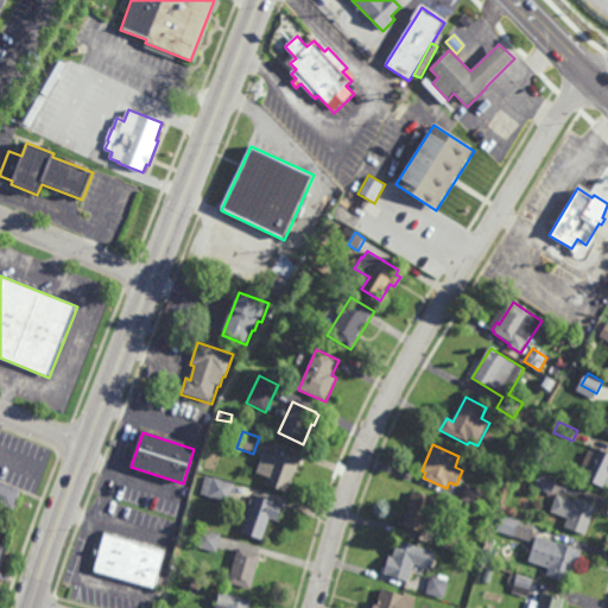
[(607,453),(607,473),(601,487),(582,477),(587,467),(582,463),(589,450),(594,453),(597,447),(607,453)]
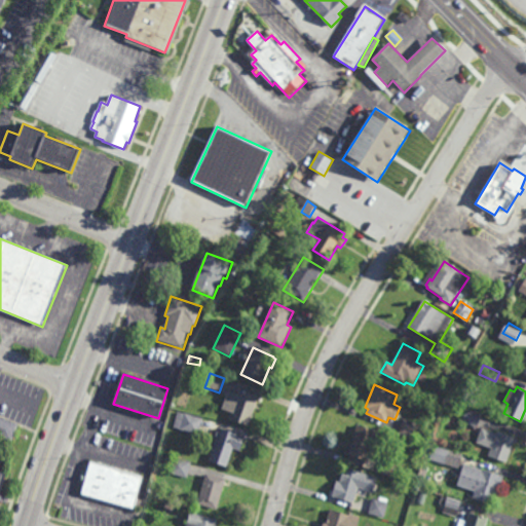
[(248,425),(229,419),(231,412),(221,409),(226,392),(237,397),(239,390),(258,397),(248,425)]
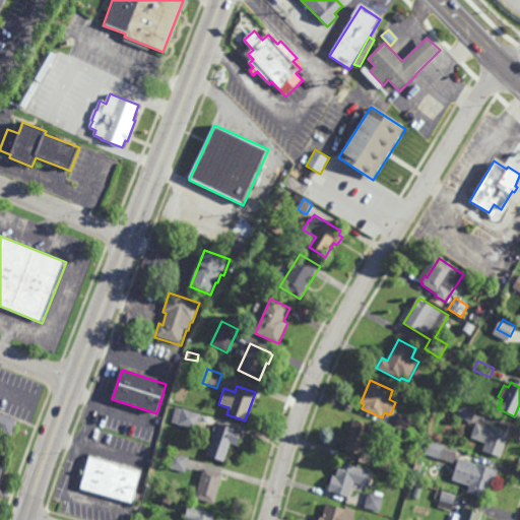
[(471,423),(465,420),(464,424),(461,423),(462,419),(456,417),(461,403),(476,409),(471,423)]
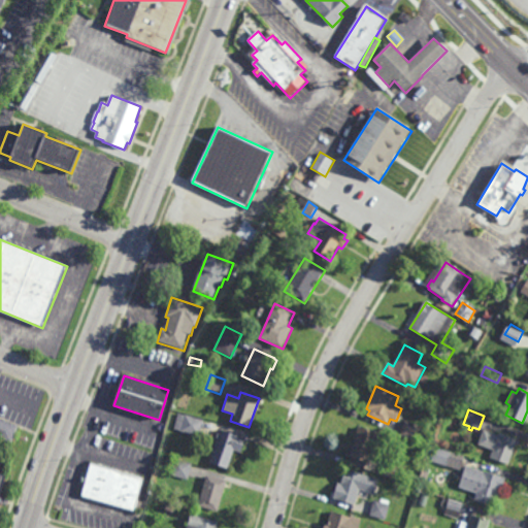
[(199,436),(173,429),(177,413),(203,420),(199,436)]
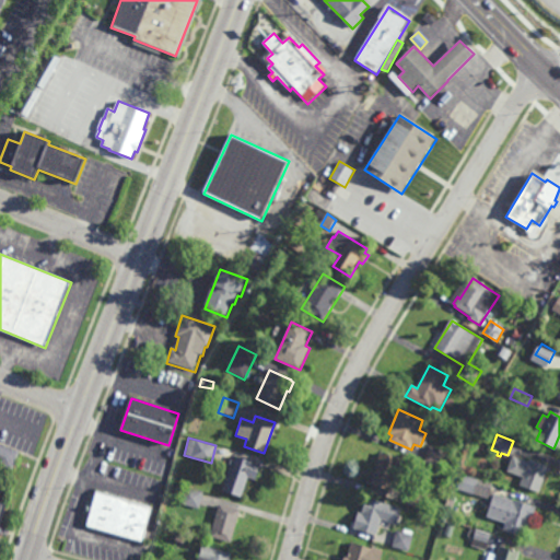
[(11,470),(0,465),(0,442),(20,451),(11,470)]
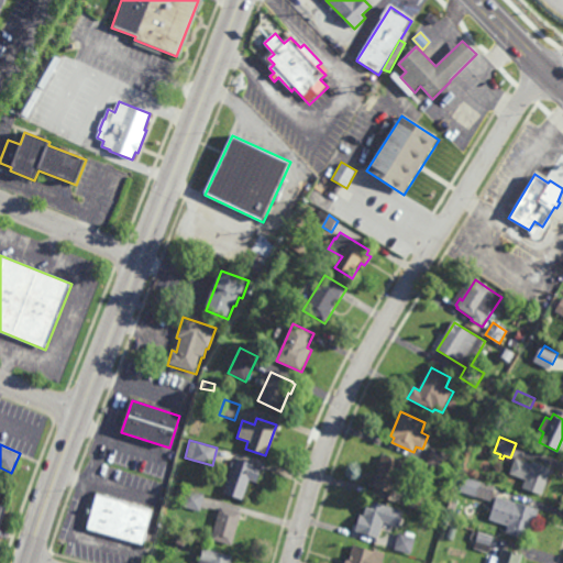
[(443,471),(426,464),(432,448),(450,454),(443,471)]
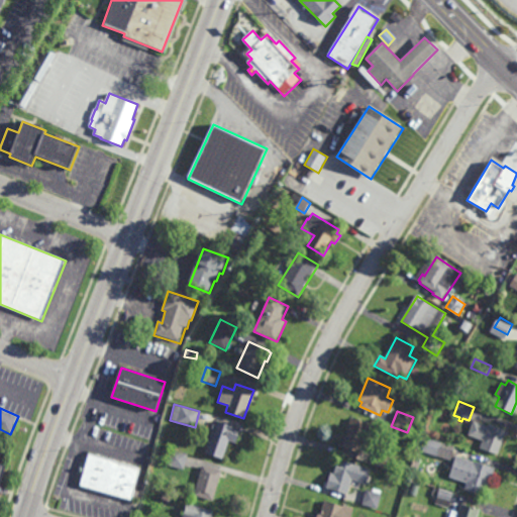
[(373,439),(366,437),(359,455),(341,449),(351,417),(373,423),(370,432),(374,434),(373,439)]
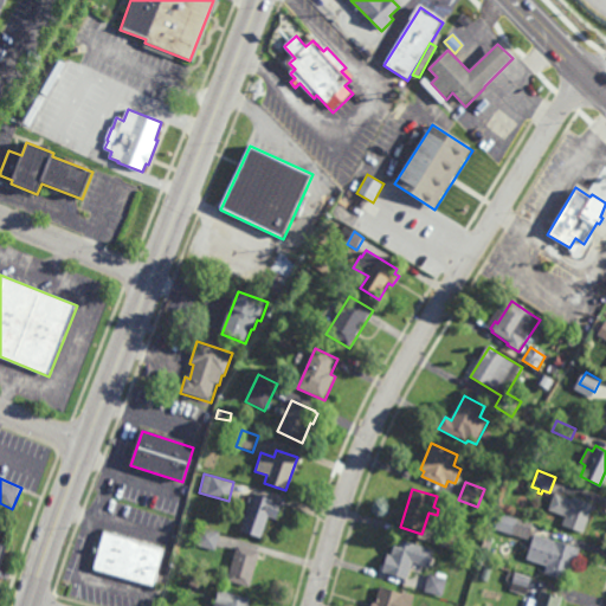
[(489,505),(481,502),(485,491),(494,495),(489,505)]
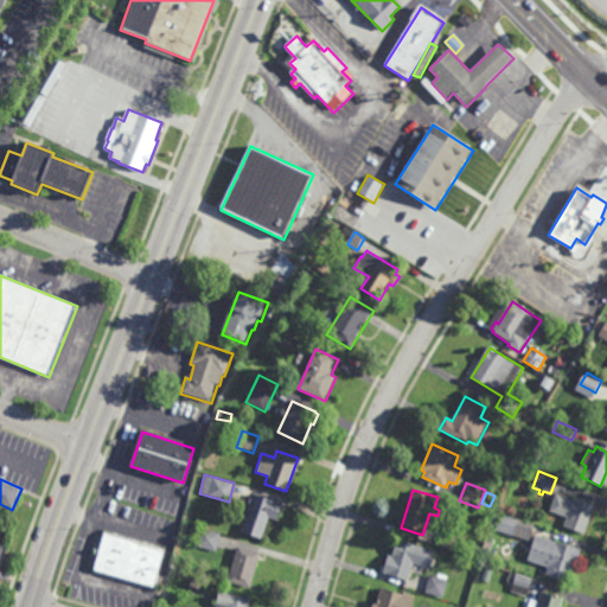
[(281,503),(276,519),(269,517),(262,538),(241,531),(249,503),(248,503),(250,497),(251,498),(253,493),(281,503)]
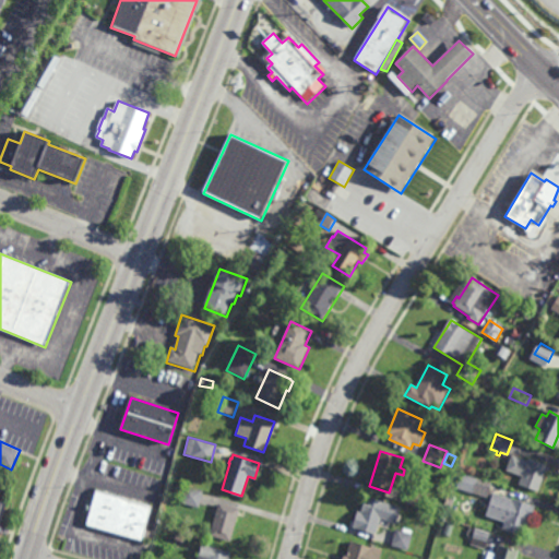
[(527,460),(528,458),(548,464),(537,491),(520,485),(523,476),(507,471),(512,454),(527,460)]
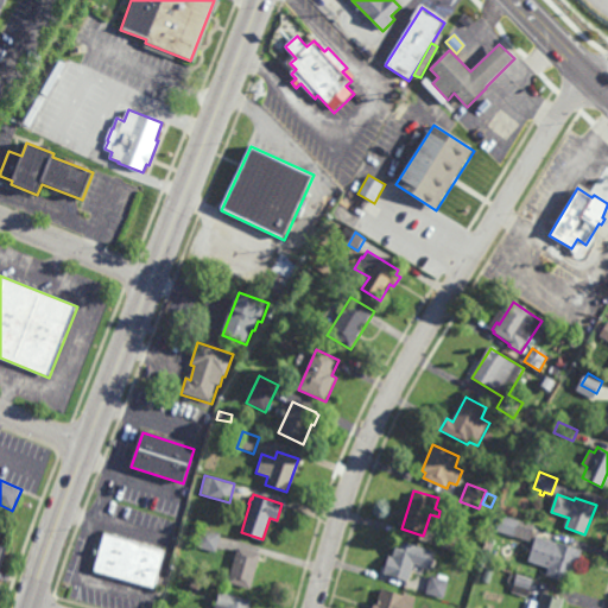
[(517,537),(496,531),(501,514),(521,520),(517,537)]
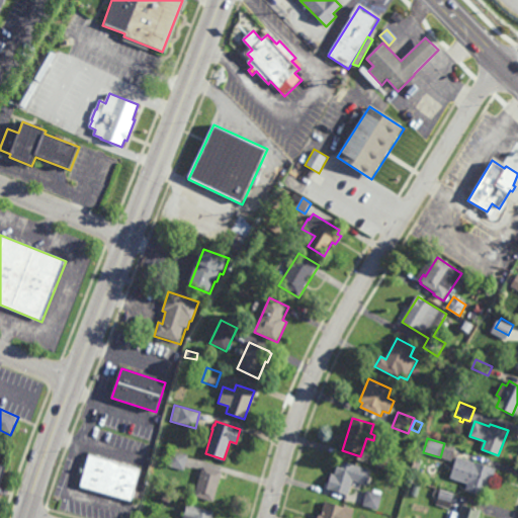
[(184,471),(167,466),(171,450),(188,455),(184,471)]
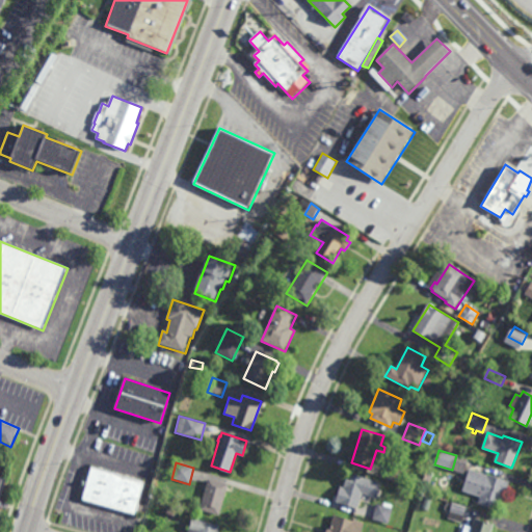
[(142,512),(137,511),(136,514),(81,500),(91,466),(145,480),(138,504),(144,505),(142,512)]
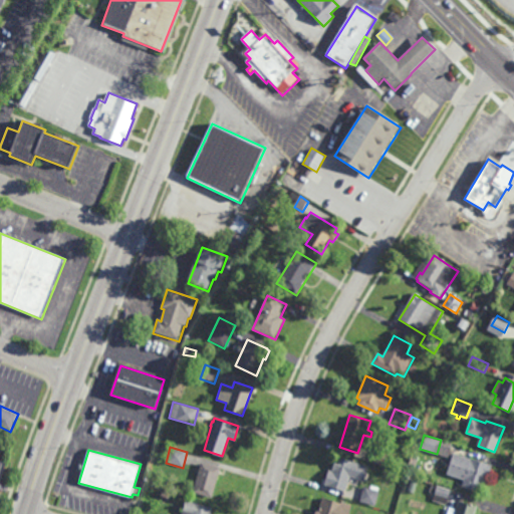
[(471,458),(471,457),(489,463),(489,464),(492,465),(488,477),(487,476),(481,492),(462,486),(464,480),(447,474),(454,452),(471,458)]
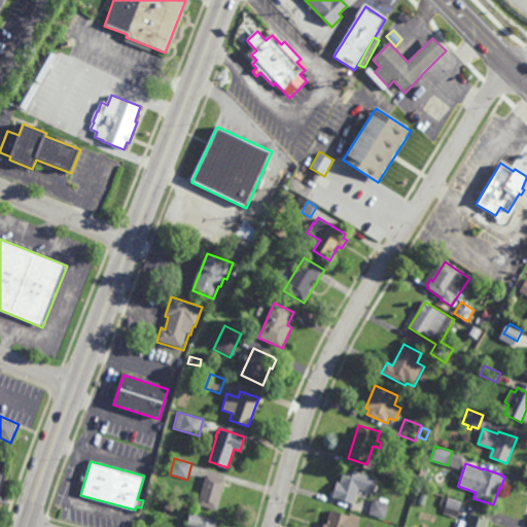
[(364,472),(354,504),(336,498),(346,466),(364,472)]
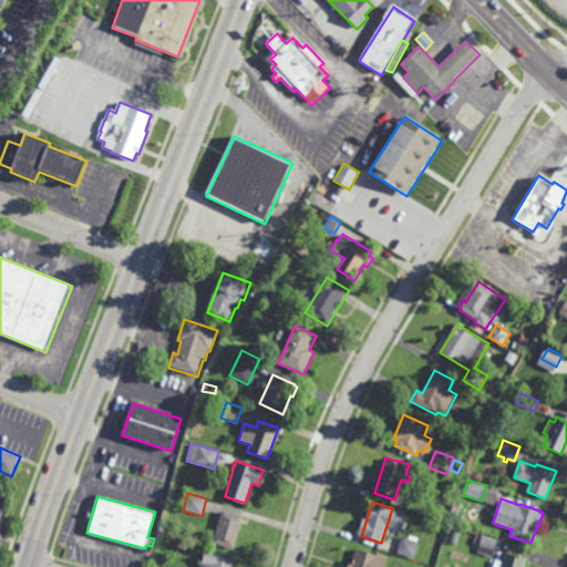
[(234,548),(212,543),(222,509),(243,515),(234,548)]
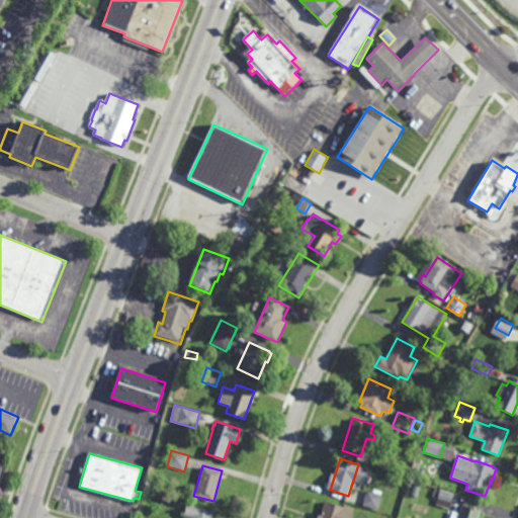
[(417,497),(410,495),(413,484),(419,486),(417,497)]
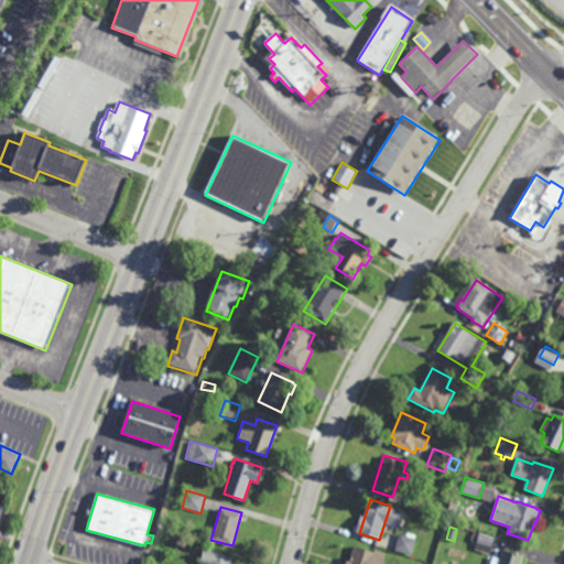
[(489,554),(474,549),(479,532),(495,538),(489,554)]
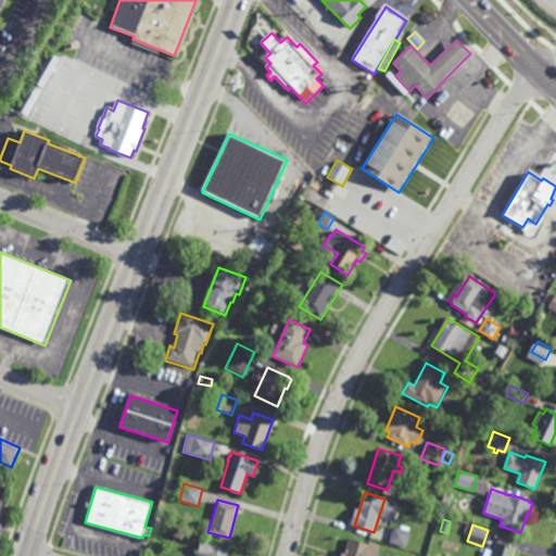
[(406,547),(389,542),(394,526),(411,530),(406,547)]
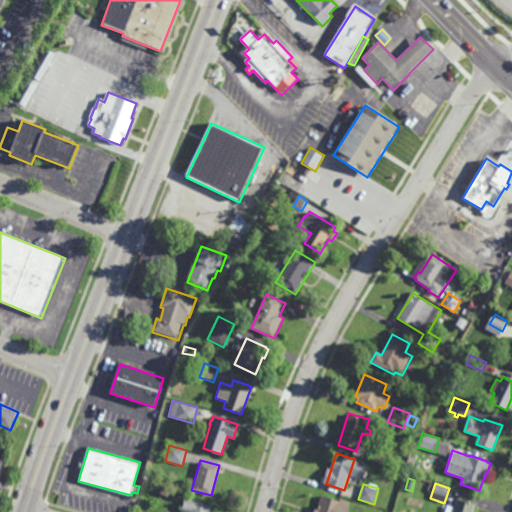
[(167,498),(160,496),(161,489),(169,491),(167,498)]
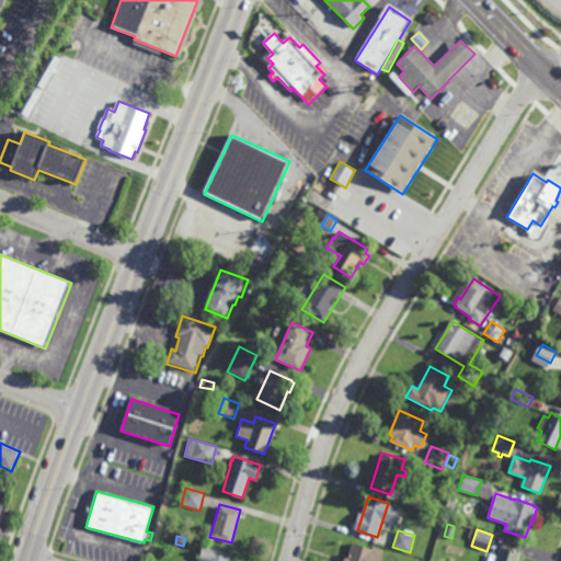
[(371,548),(373,547),(381,549),(379,556),(382,556),(380,560),(343,560),(345,556),(348,557),(353,542),(371,548)]
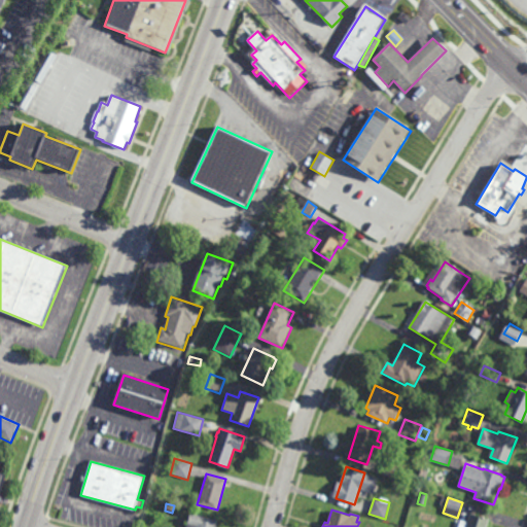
[(215,526),(185,526),(189,512),(218,520),(215,526)]
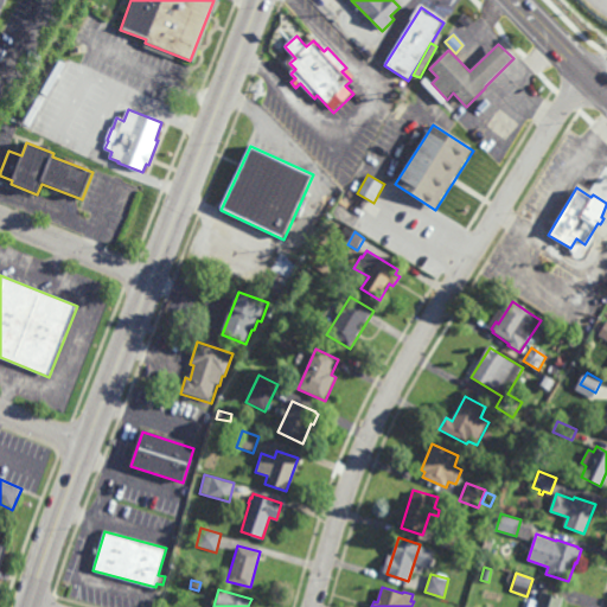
[(562,606),(528,606),(531,598),(538,600),(542,589),(557,594),(566,598),(562,606)]
